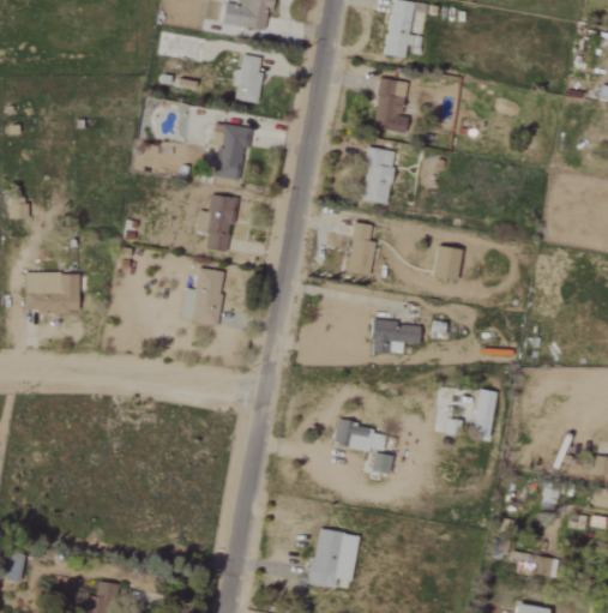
[(236,0),(235,5),(223,2),(220,23),(265,31),(271,0),(236,0)]
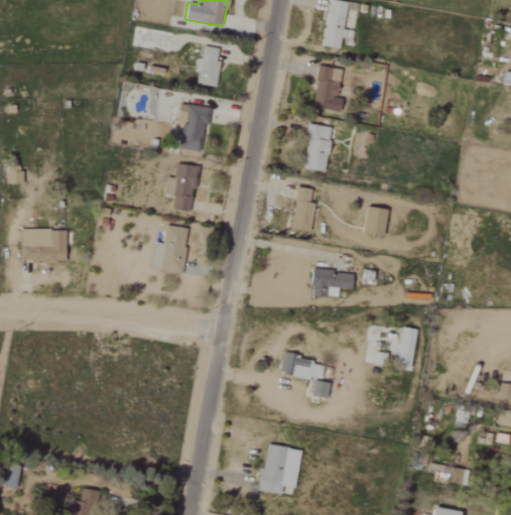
[(341,48),(348,2),(336,0),(330,0),(323,45),(341,48)]
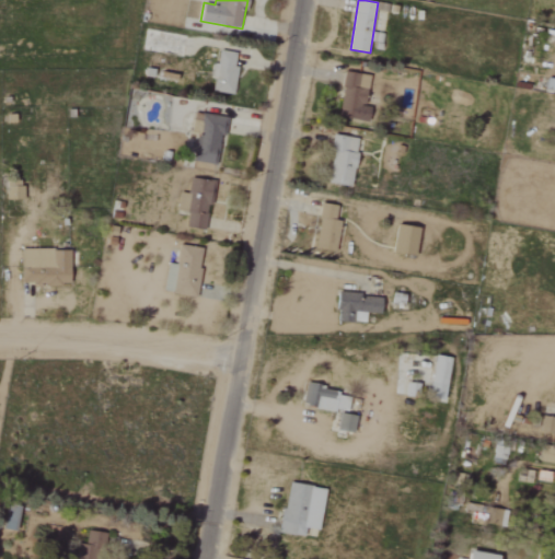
[(236,93),(240,65),(236,65),(239,51),(221,50),(220,62),(217,61),(214,91),(236,93)]
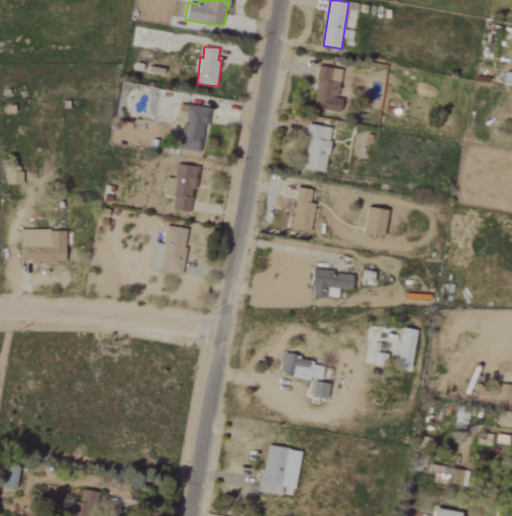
[(342,69),(318,65),(312,105),(336,109),(342,69)]
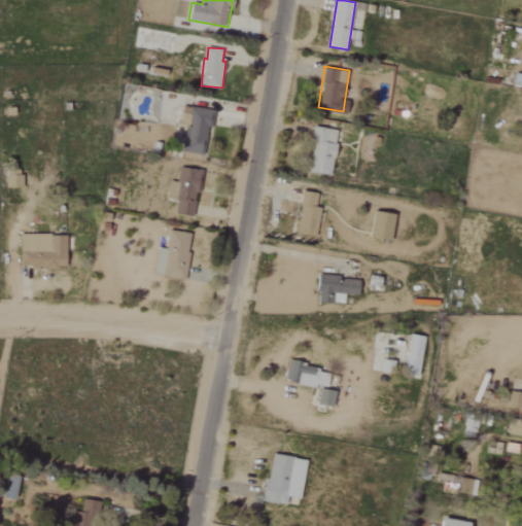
[(181,125),(188,126),(184,149),(205,152),(209,127),(214,128),(217,110),(184,105),(181,125)]
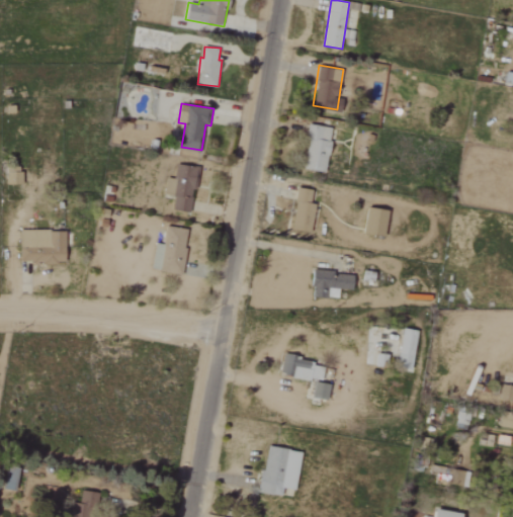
[(333,127),(311,124),(305,169),(327,172),(333,127)]
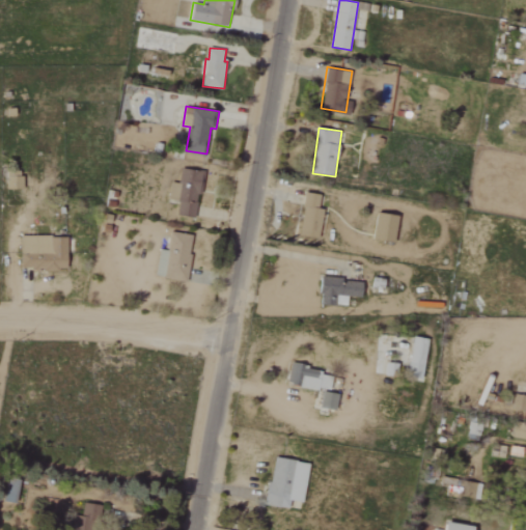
[(203,171),(182,168),(180,192),(175,192),(174,199),(181,200),(178,215),(199,217),(203,171)]
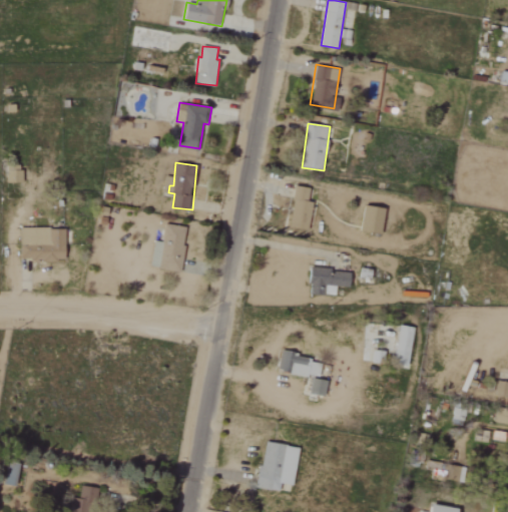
[(7,181),(22,182),(23,170),(7,169),(7,181)]
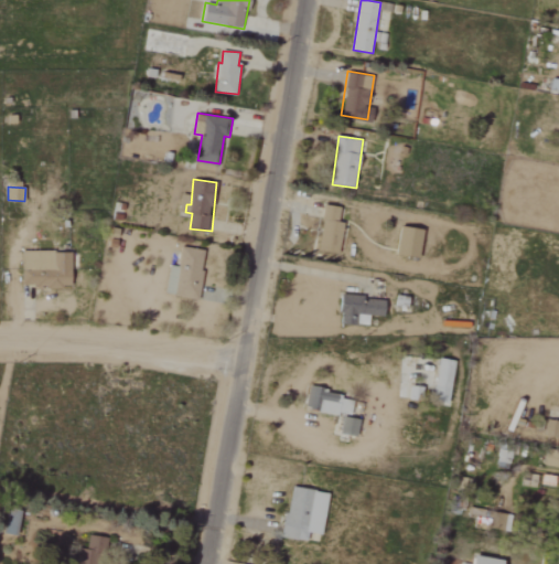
[(339,221),(341,208),(328,204),(319,249),(340,254),(345,222),(339,221)]
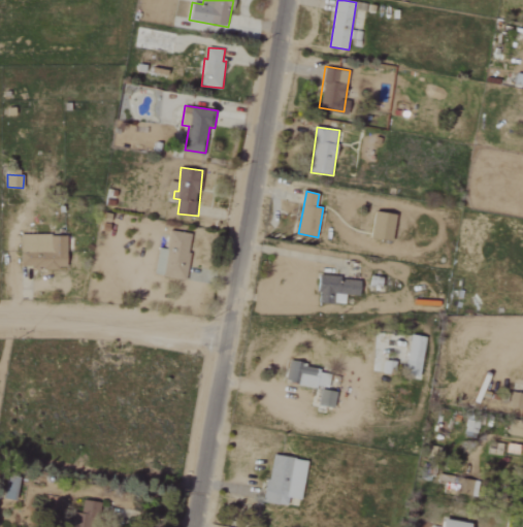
[(397,215),(374,210),(370,237),(392,241),(397,215)]
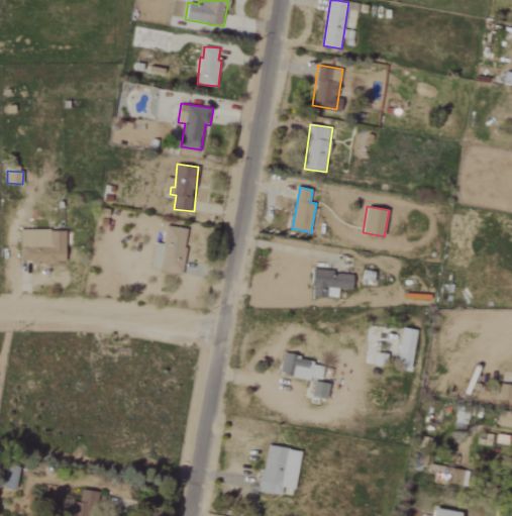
[(157,242),(154,270),(183,273),(189,228),(167,226),(164,243),(157,242)]
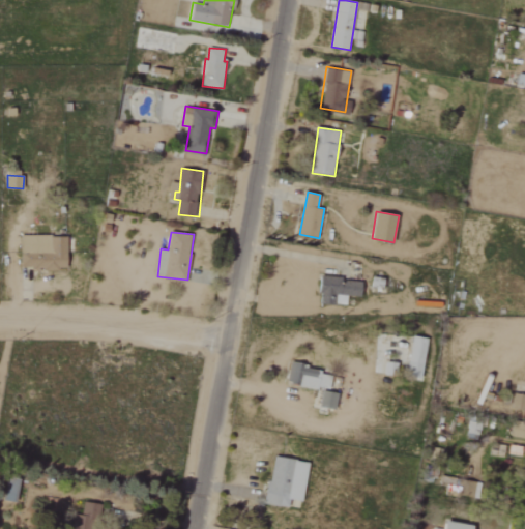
[(22,235),(21,268),(67,268),(68,236),(22,235)]
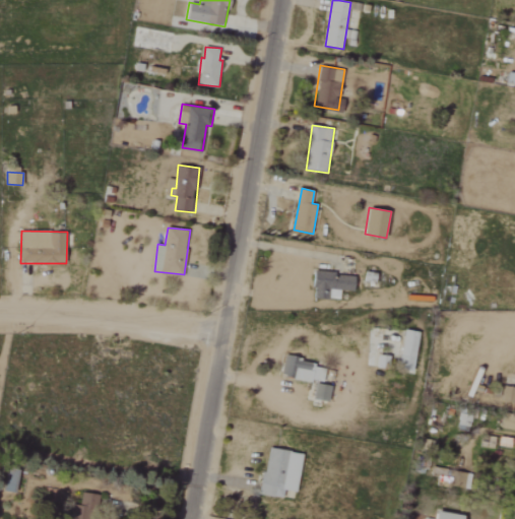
[(331,298),(341,299),(341,289),(356,290),(357,274),(315,272),(313,298),(322,299),(322,290),(331,292),(331,298)]
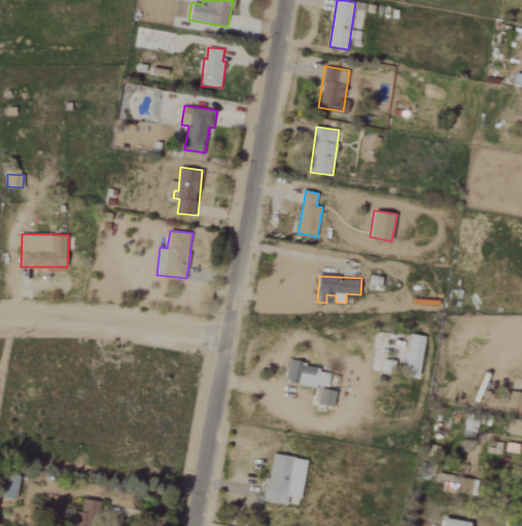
[(406,375),(421,376),(424,336),(409,335),(406,375)]
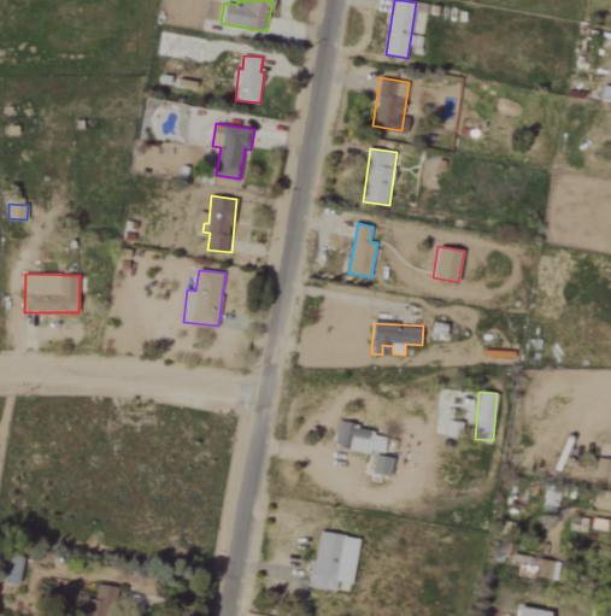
[(335,445),(383,455),(388,433),(340,423),(335,445)]
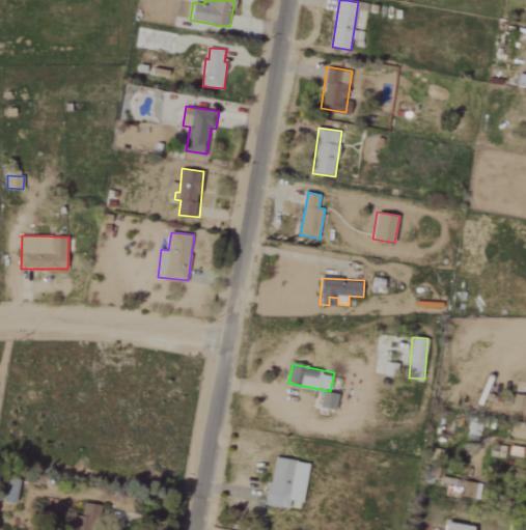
[(337,410),(339,392),(322,391),(321,408),(337,410)]
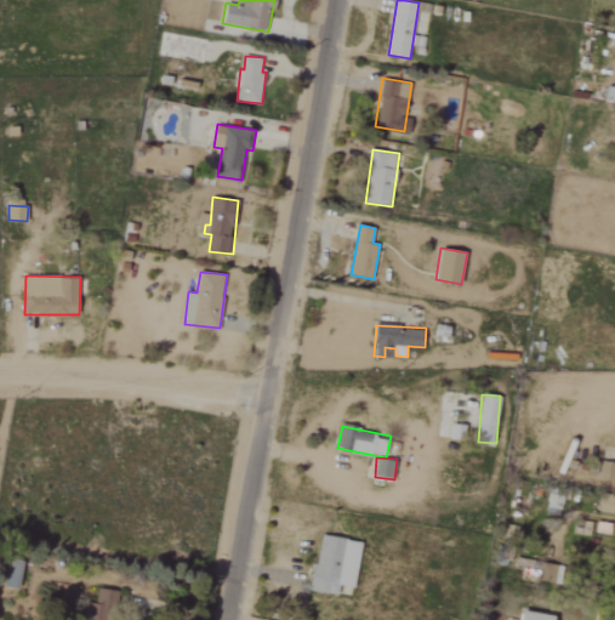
[(614,462),(603,461),(601,479),(614,481),(614,462)]
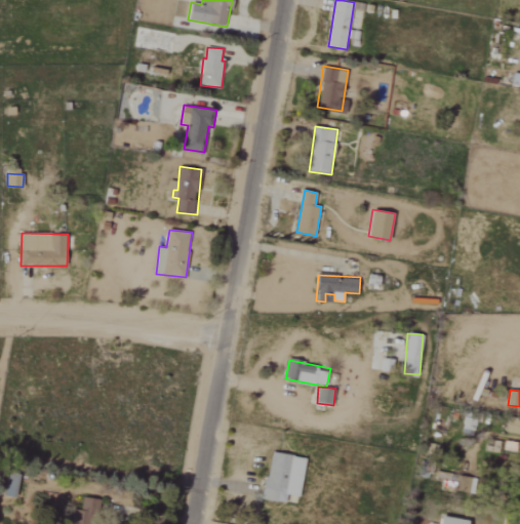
[(300,496),(307,458),(271,451),(263,498),(286,502),(288,494),(300,496)]
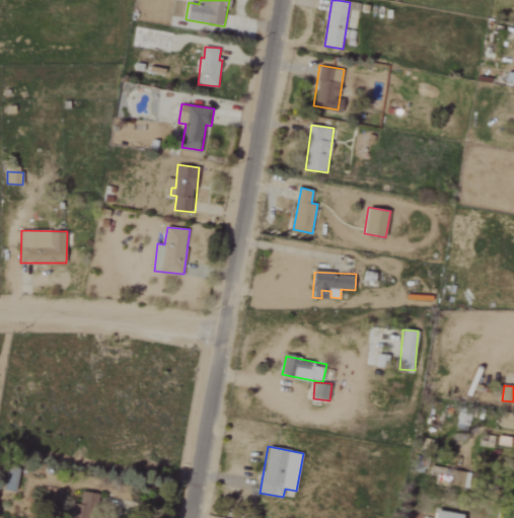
[(16,491),(18,472),(7,472),(5,490),(16,491)]
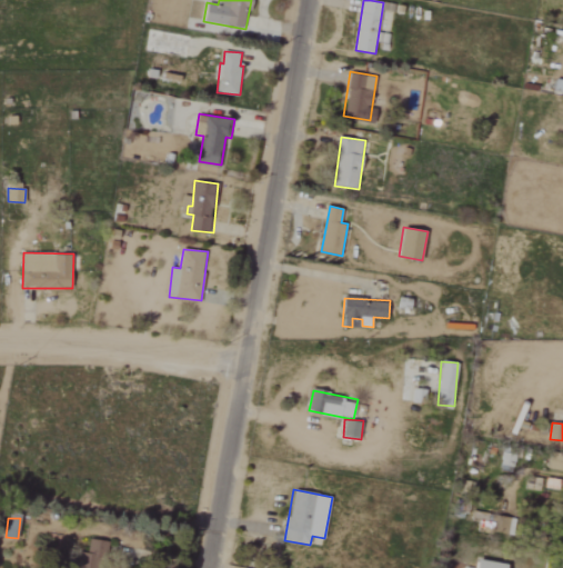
[(87,565),(107,566),(108,540),(88,539),(87,565)]
